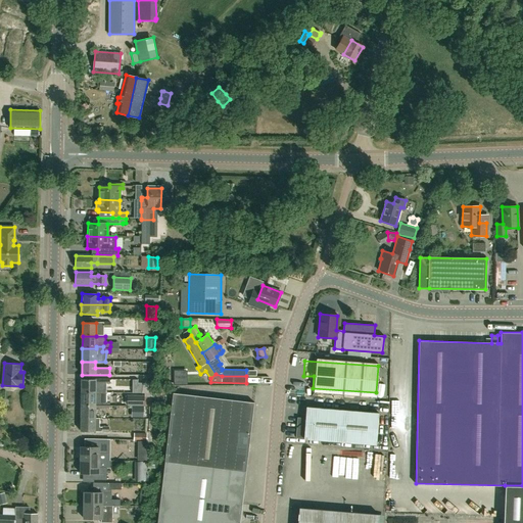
[(82,379),(82,392),(101,393),(101,392),(106,392),(106,385),(102,384),(102,379),(95,379),(82,379)]
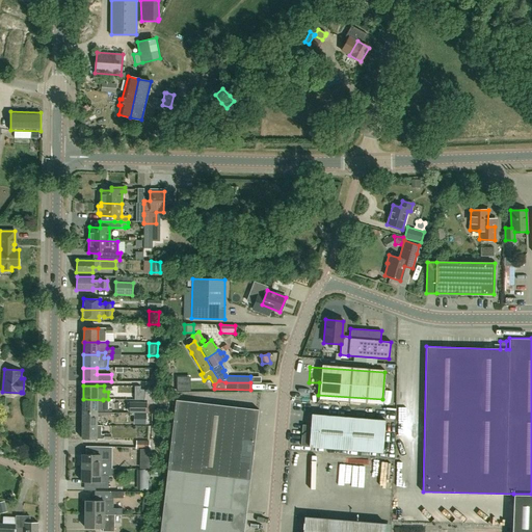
[(108,410),(108,405),(103,405),(103,400),(83,399),(83,413),(97,413),(97,409),(104,410),(104,415),(111,415),(111,410),(108,410)]
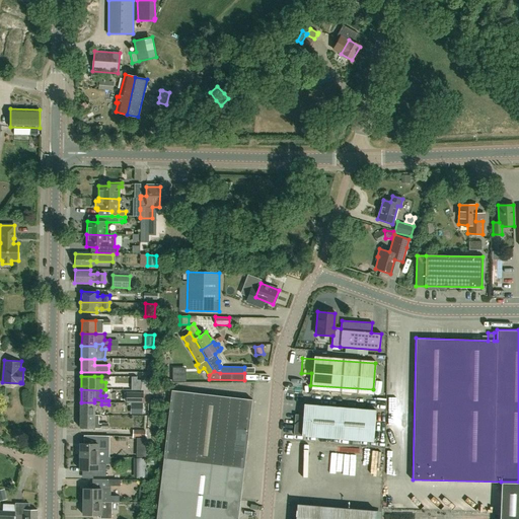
[(237,518),(252,399),(171,390),(156,518),(237,518)]
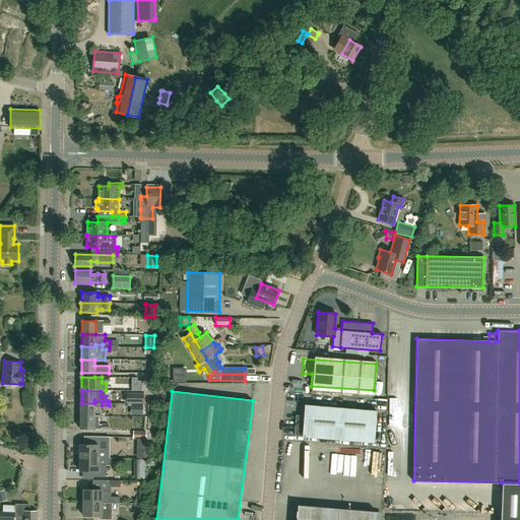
[(143,393),(126,393),(126,403),(143,403),(143,393)]
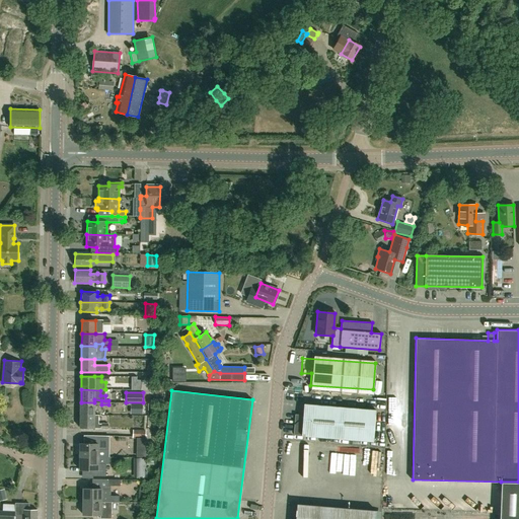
[(101,404),(101,400),(94,399),(94,402),(81,402),(80,416),(98,416),(98,415),(94,415),(94,404),(101,404)]
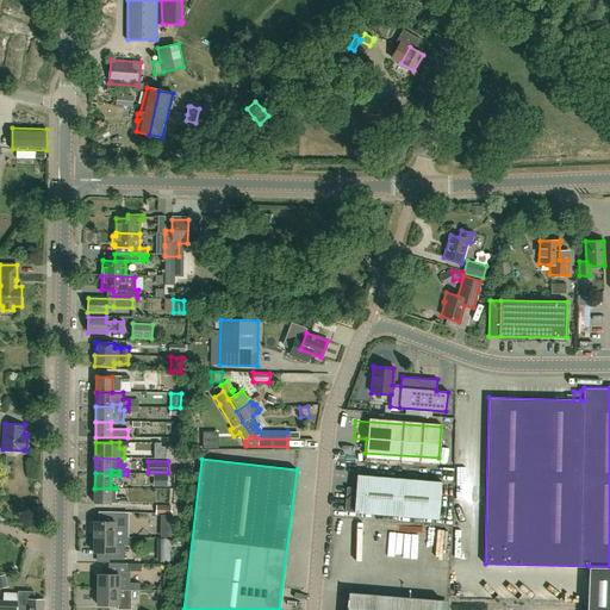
[(439,518),(441,481),(358,474),(354,511),(439,518)]
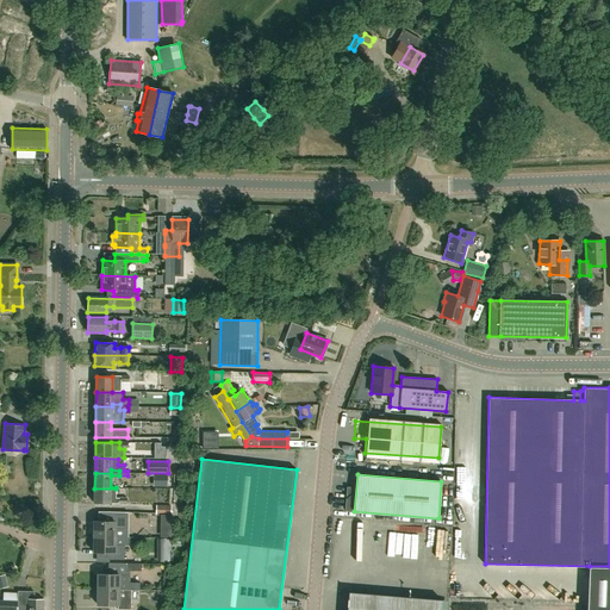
[(354,511),(355,487),(347,487),(346,511),(354,511)]
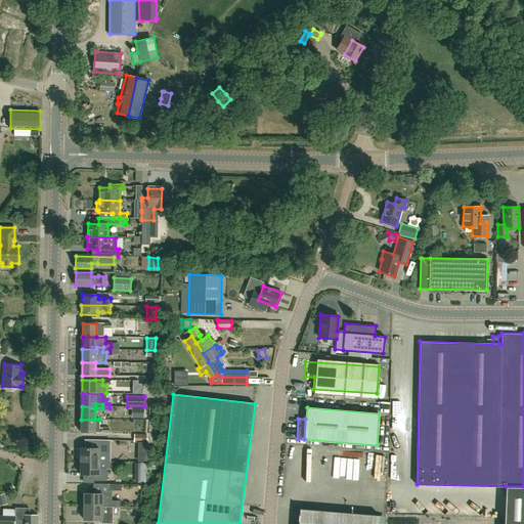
[(110,433),(110,428),(99,428),(99,420),(81,420),(81,432),(110,433)]
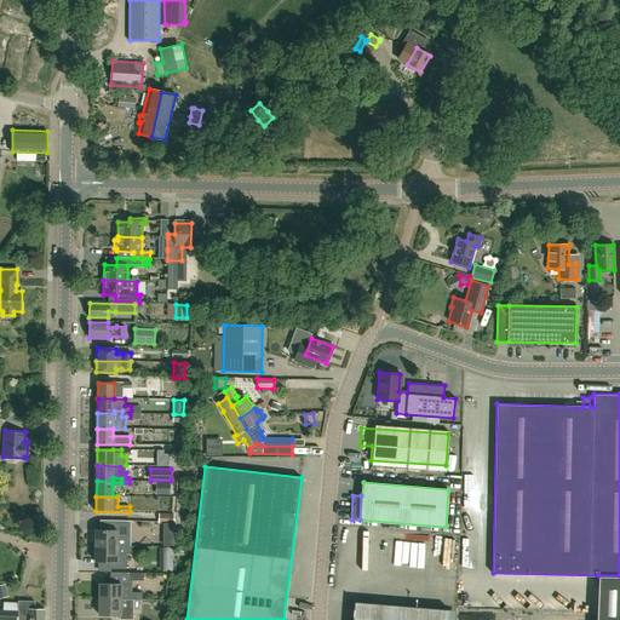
[(173,523),(174,514),(159,514),(159,523),(173,523)]
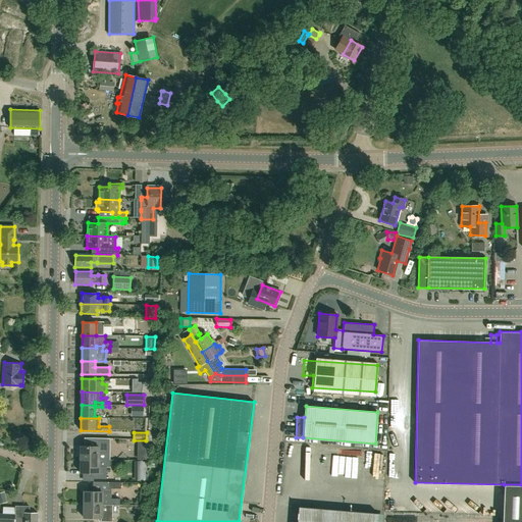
[(106,453),(106,440),(94,440),(94,447),(81,447),(81,460),(98,460),(98,453),(106,453)]
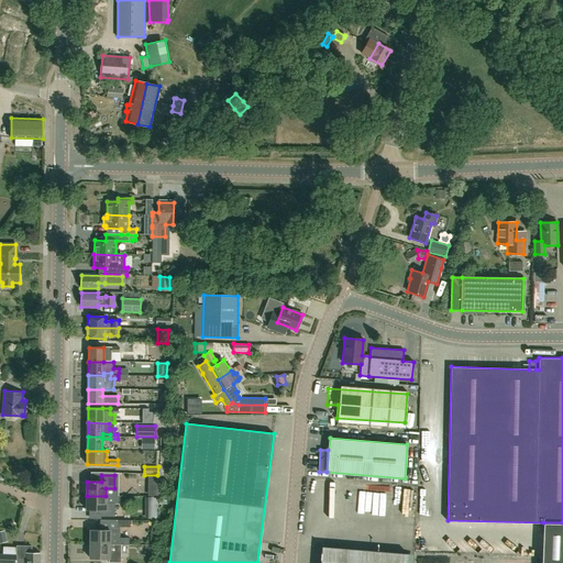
[(114,517),(114,510),(114,504),(106,503),(106,496),(87,496),(87,509),(101,509),(101,516),(114,517)]
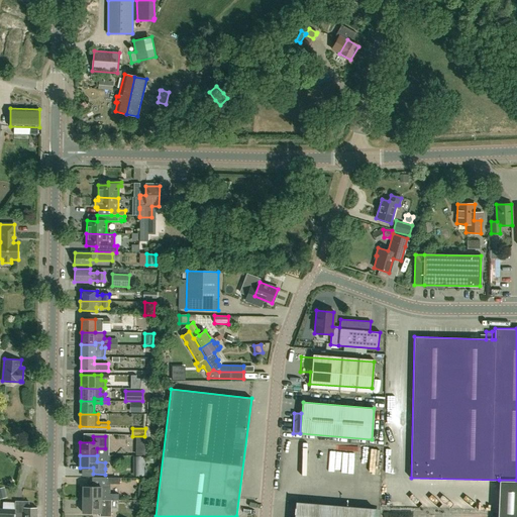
[(133,476),(140,477),(143,477),(143,467),(133,467),(133,476)]
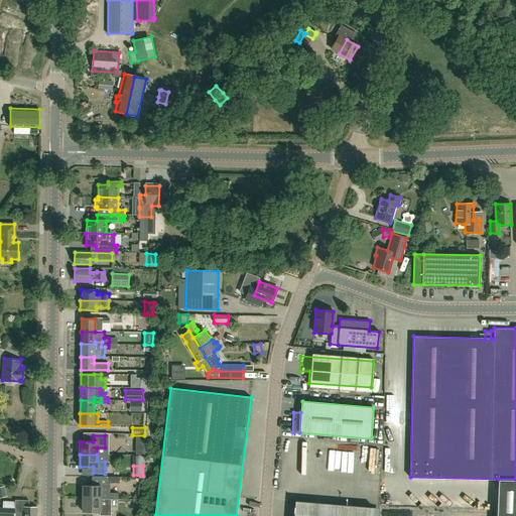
[(367,472),(367,481),(384,481),(384,472),(367,472)]
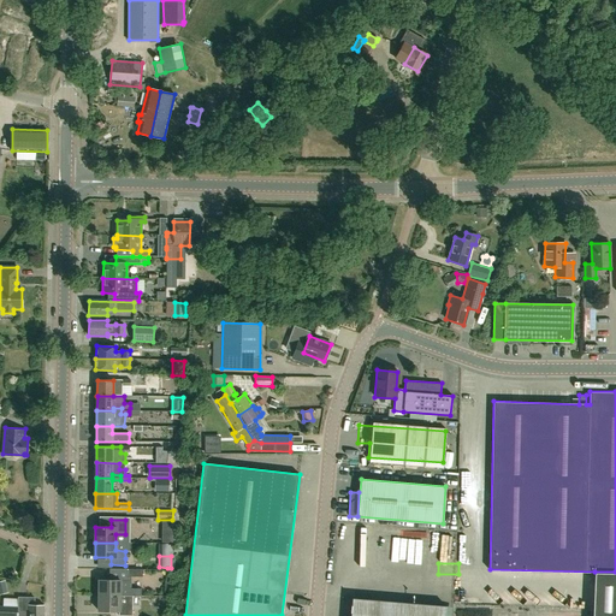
[(615,615),(615,572),(594,572),(592,615),(615,615)]
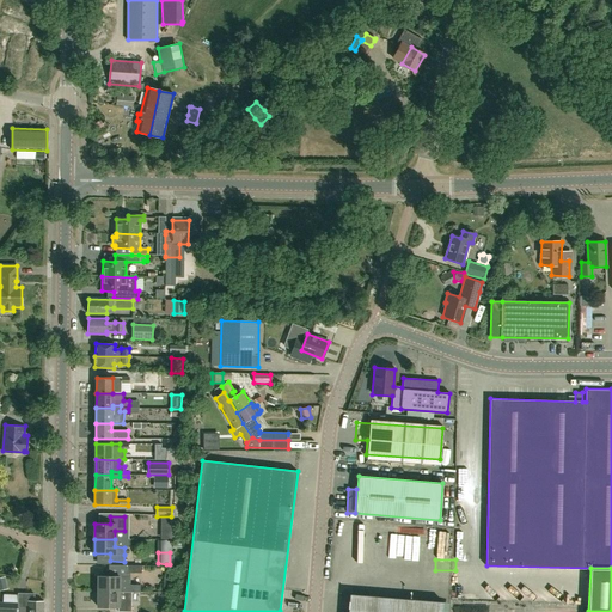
[(98,576),(98,592),(118,592),(127,592),(141,592),(141,585),(130,585),(130,576),(120,576),(98,576)]
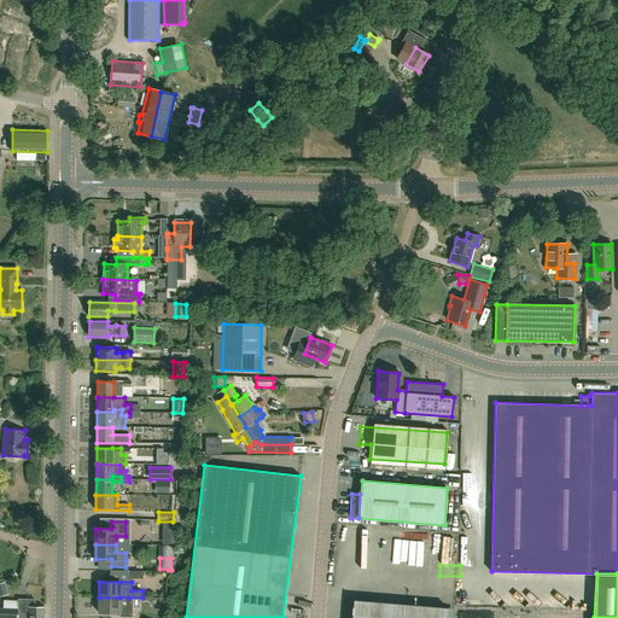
[(589,602),(576,593),(572,598),(564,592),(559,599),(548,592),(544,598),(534,590),(529,598),(547,610),(551,604),(559,608),(564,601),(582,613),(589,602)]
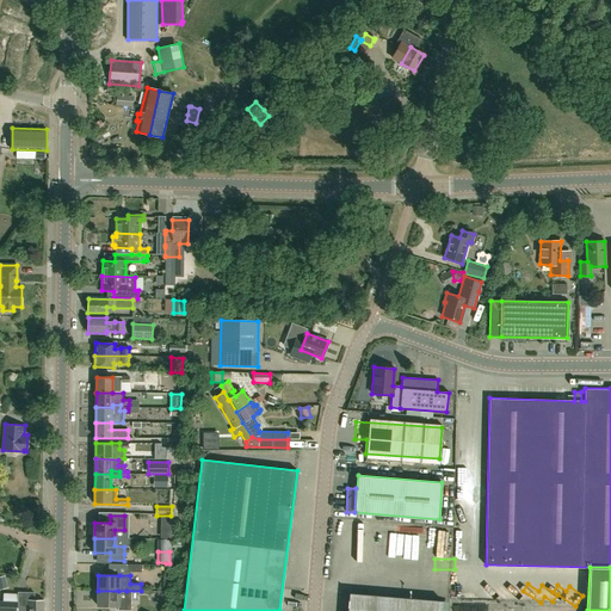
[(131,605),(131,591),(127,591),(118,591),(98,591),(98,606),(118,606),(117,610),(131,610),(131,605)]
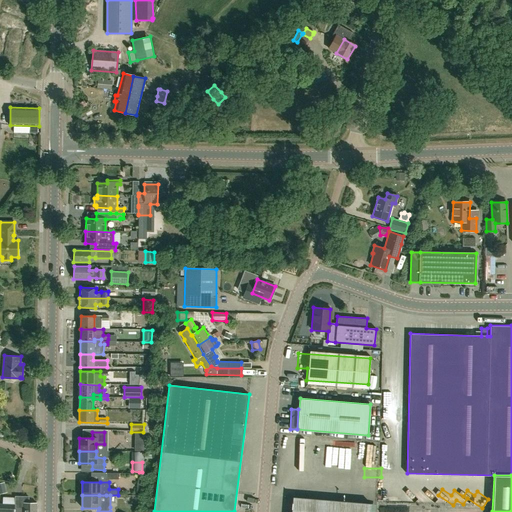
[(0,511),(36,511),(37,503),(28,503),(29,497),(21,496),(21,507),(16,507),(16,505),(0,504),(0,511)]
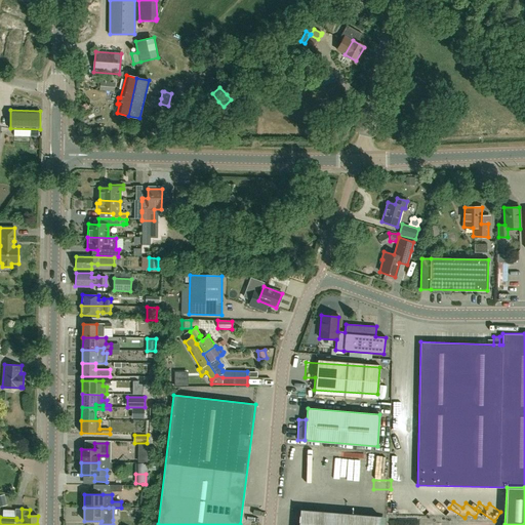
[(378,524),(379,517),(300,510),(298,524),(378,524)]
